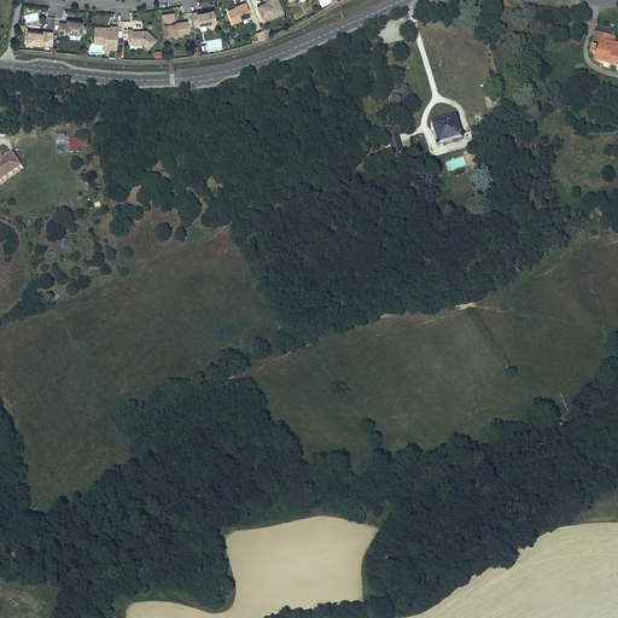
[(278,0),(266,0),(267,3),(262,5),(261,4),(256,5),(262,17),(281,9),(278,0)]
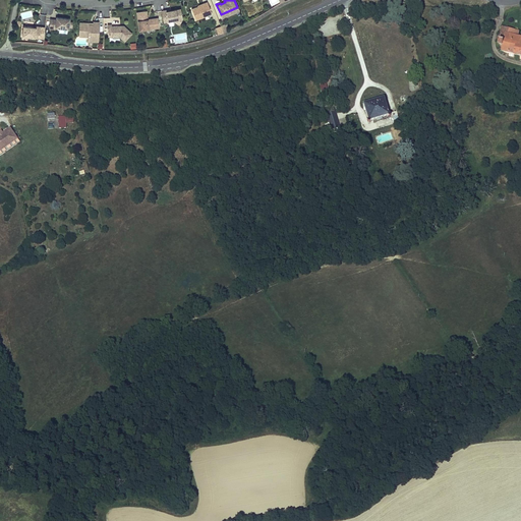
[(197,6),(191,8),(195,19),(211,12),(207,1),(203,3),(203,4),(197,6)]
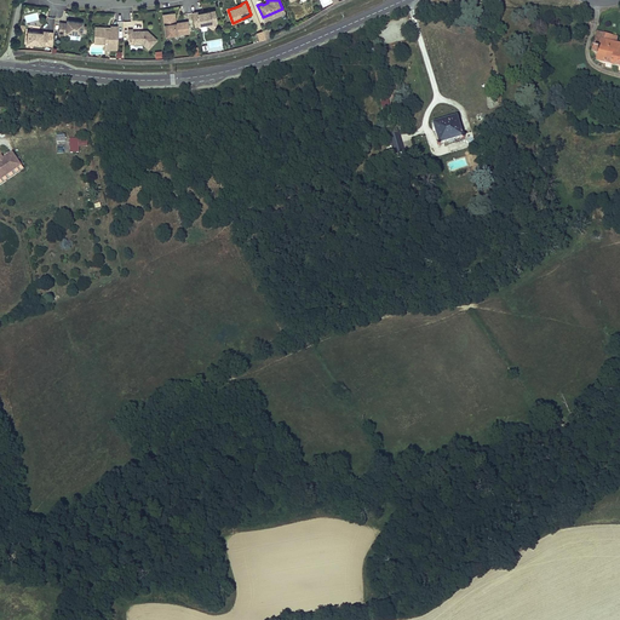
[(282,9),(263,17),(264,21),(283,12),(282,9)]
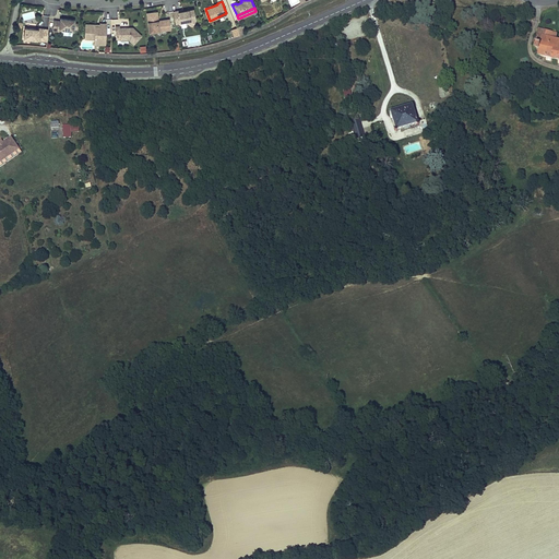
[(185,21),(188,23),(190,20),(189,10),(182,11),(178,12),(178,10),(173,11),(175,23),(180,22),(185,21)]
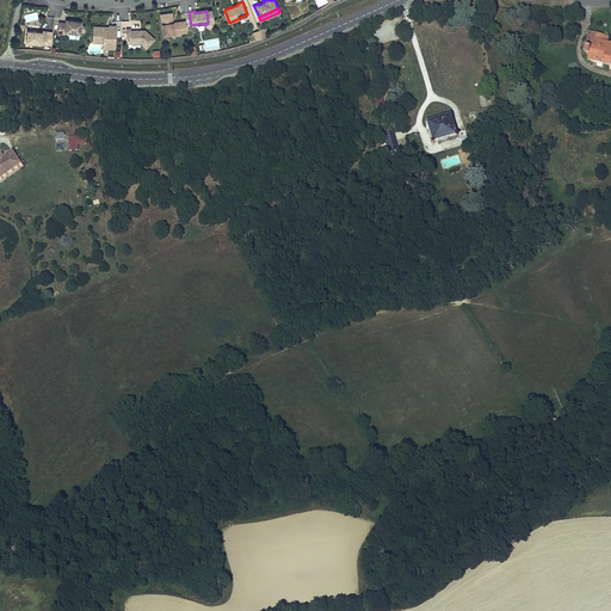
[(160,13),(162,35),(186,31),(185,20),(174,22),(174,23),(173,23),(172,22),(171,12),(160,13)]
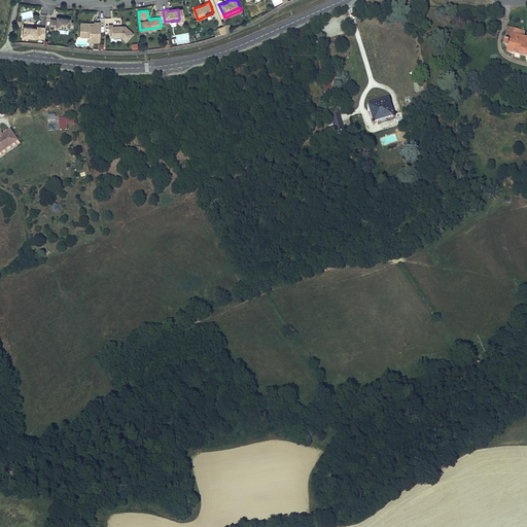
[(70,19),(57,16),(56,20),(50,19),(49,28),(56,29),(56,27),(69,29),(70,19)]
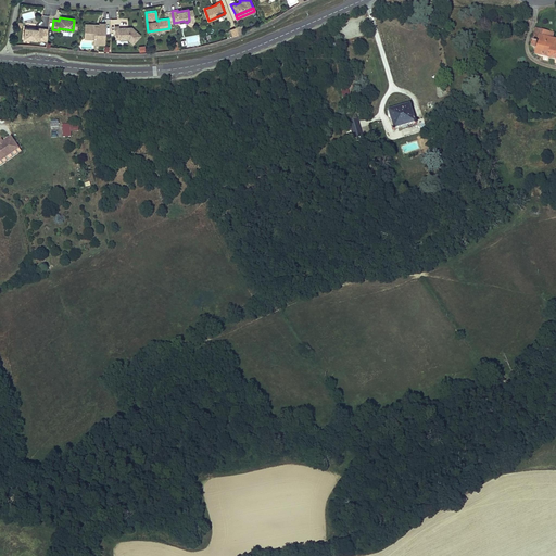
[(97,24),(85,23),(84,38),(93,38),(93,40),(104,41),(105,23),(99,23),(99,24),(99,25),(96,25),(97,24)]
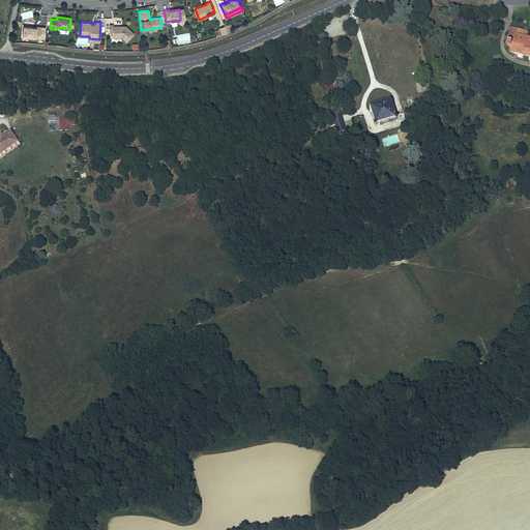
[(529,33),(527,33),(528,26),(511,23),(507,40),(511,41),(510,48),(521,50),(524,53),(529,54),(529,33)]
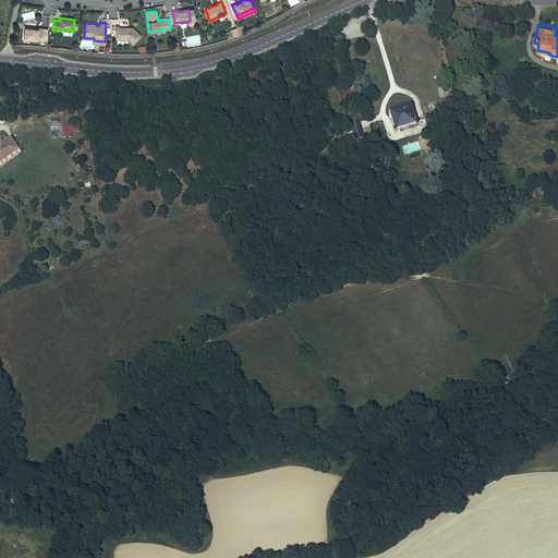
[(119,25),(114,26),(116,39),(128,38),(133,43),(141,35),(132,27),(119,27),(119,25)]
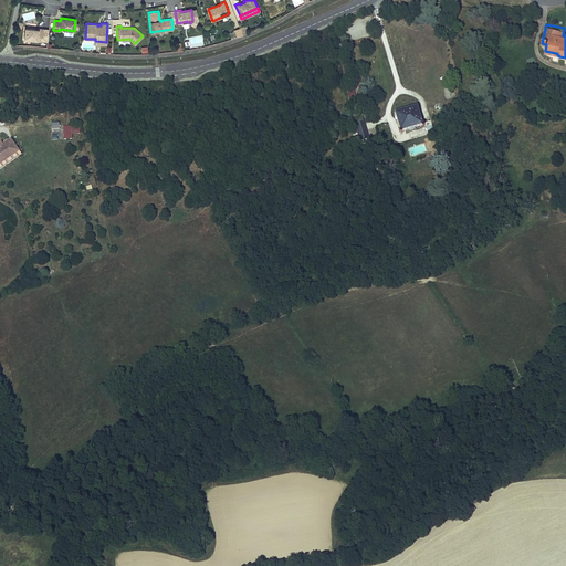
[(42,41),(43,29),(39,28),(38,30),(38,31),(35,31),(35,29),(24,28),(23,39),(42,41)]
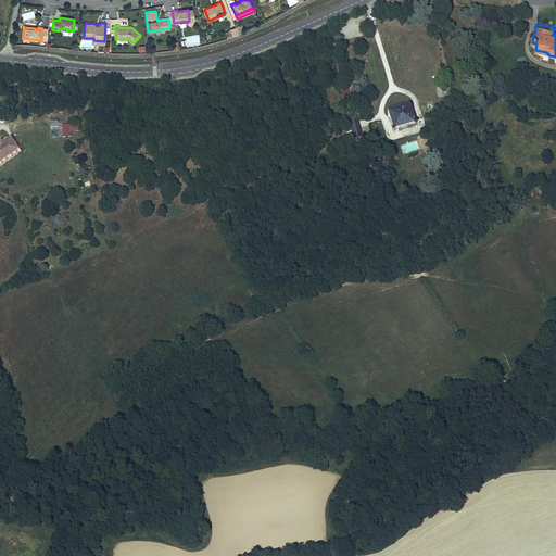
[(417,119),(412,101),(390,108),(395,126),(417,119)]
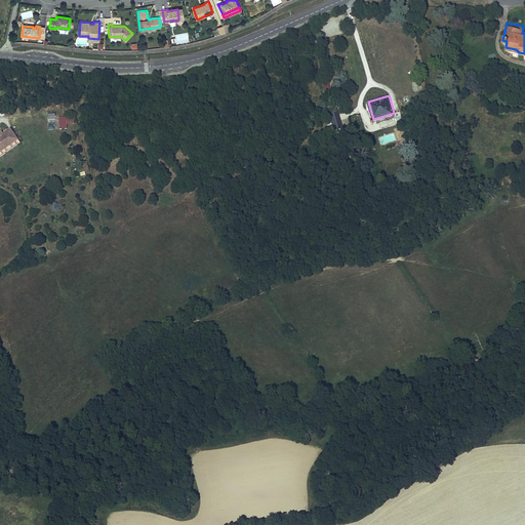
[(434,111),(435,118),(444,117),(443,106),(431,107),(431,111),(434,111)]
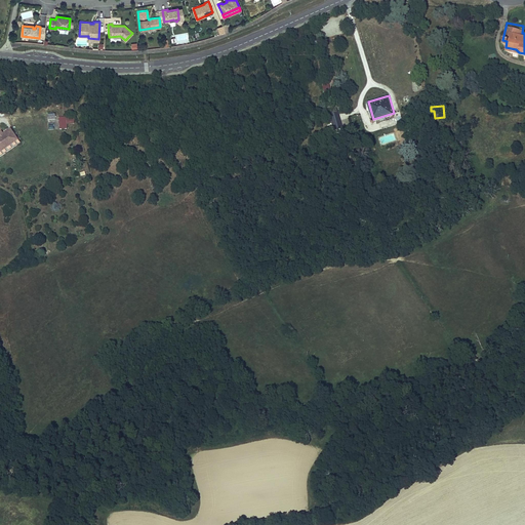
[(334,131),(344,129),(338,112),(329,115),(334,131)]
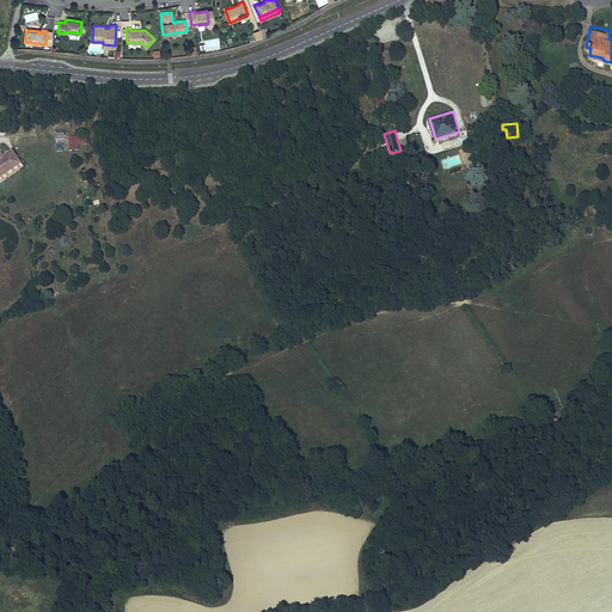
[(1,152),(0,152),(0,170),(24,158),(16,144),(7,148),(1,152)]
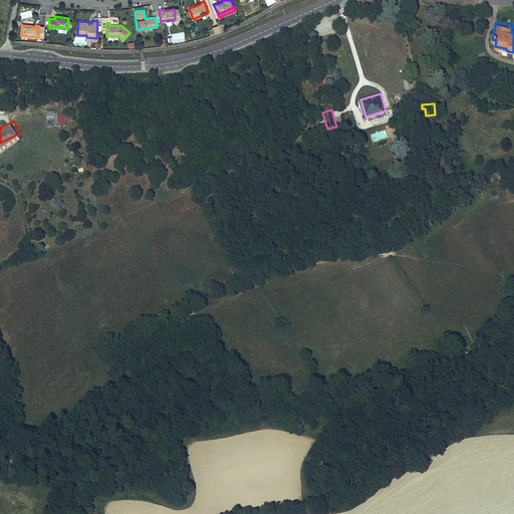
All buildings are outlined.
